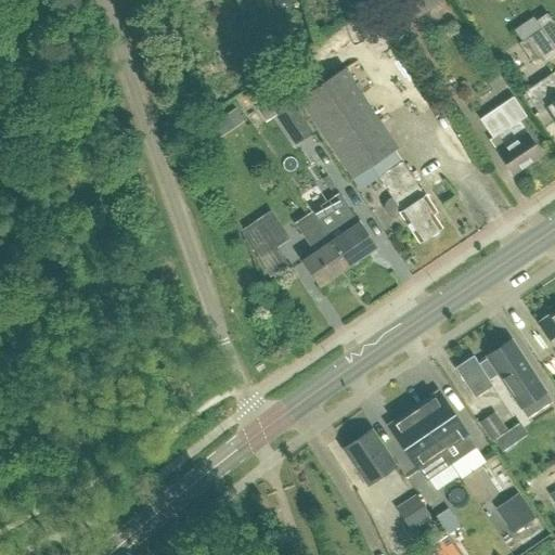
[(404,0),(417,18),(443,0),(404,0)]
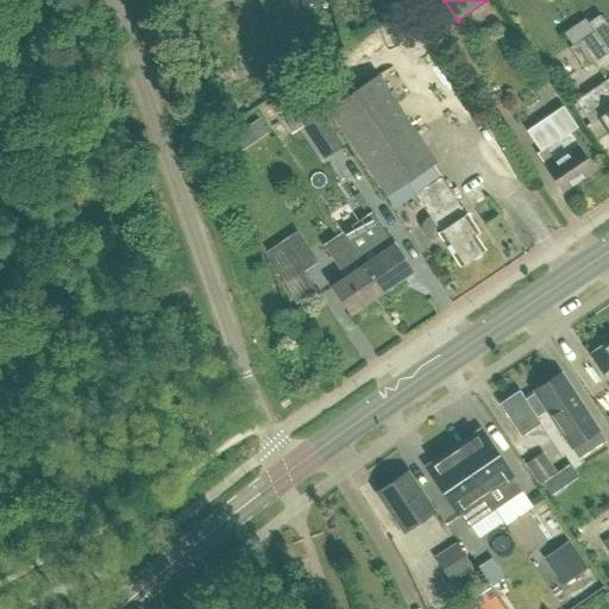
[(608,61),(608,27),(600,14),(588,23),(585,19),(564,33),(573,46),(571,48),(584,68),(594,61),(598,69),(608,61)]
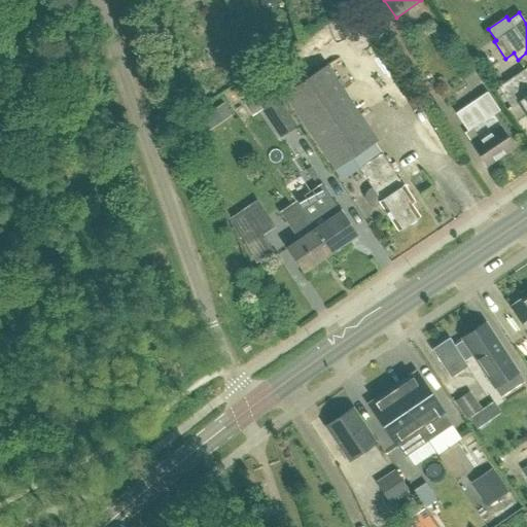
[(334,169),(376,141),(326,65),(283,94),(334,169)]
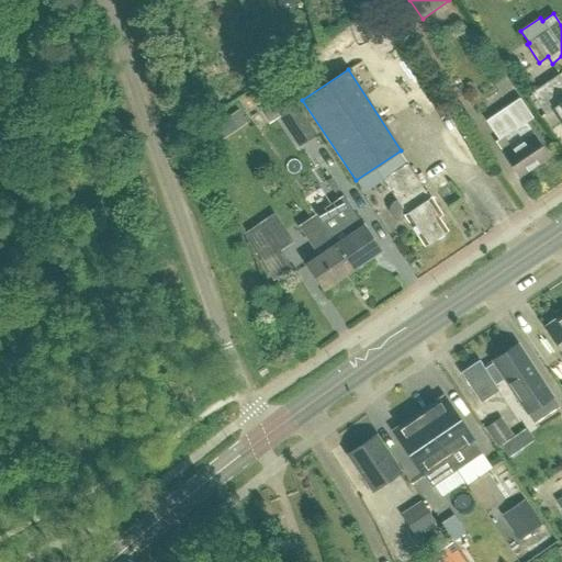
[(561,72),(530,92),(543,114),(551,109),(561,125),(561,72)]
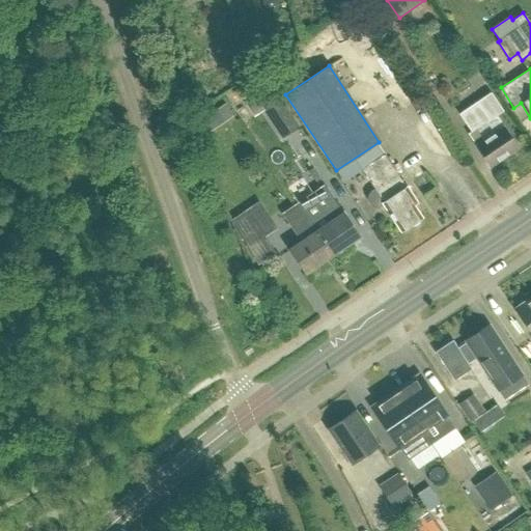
[(475,129),(483,140),(475,146),(488,167),(518,148),(496,116),(503,112),(491,93),(458,114),(471,132),(475,129)]
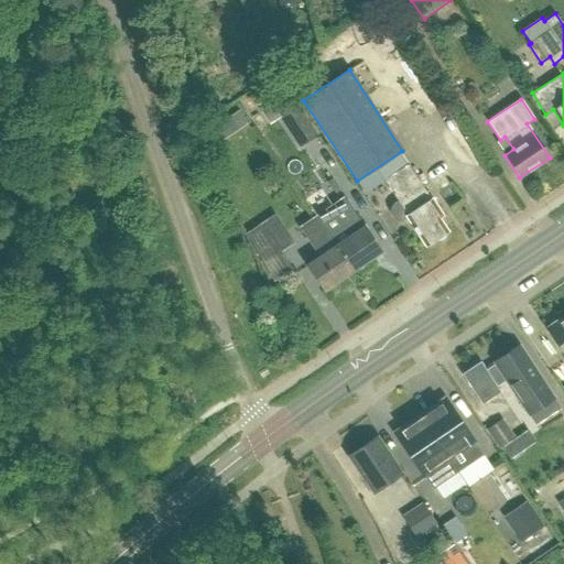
[(218,108),(223,120),(237,115),(232,102),(218,108)]
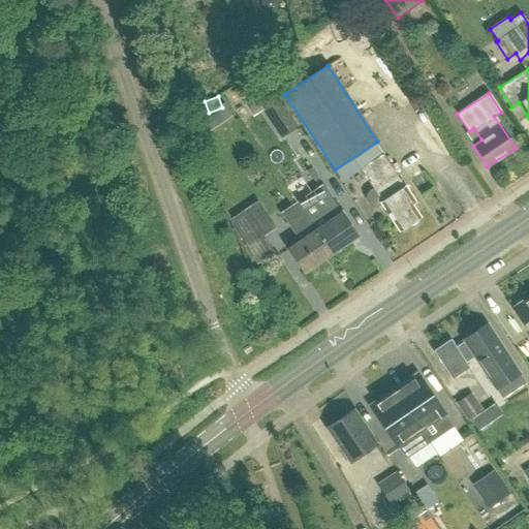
[(297,127),(278,99),(262,110),(281,137),(297,127)]
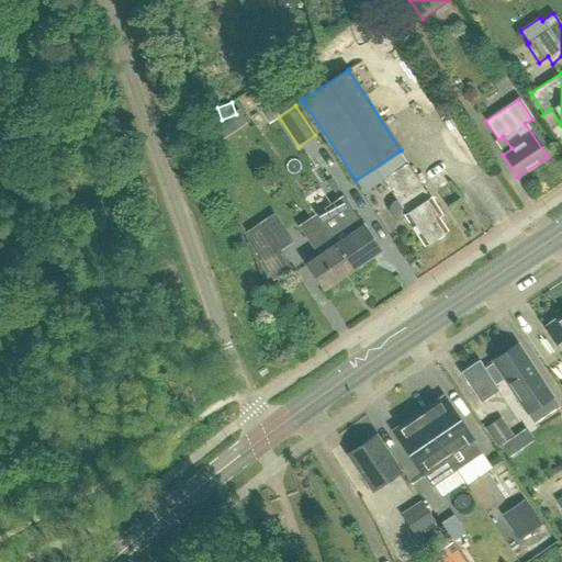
[(429,199),(405,165),(381,181),(395,202),(391,205),(389,210),(390,214),(392,217),(396,221),(401,220),(404,217),(424,245),(446,231),(437,217),(440,215),(429,199)]
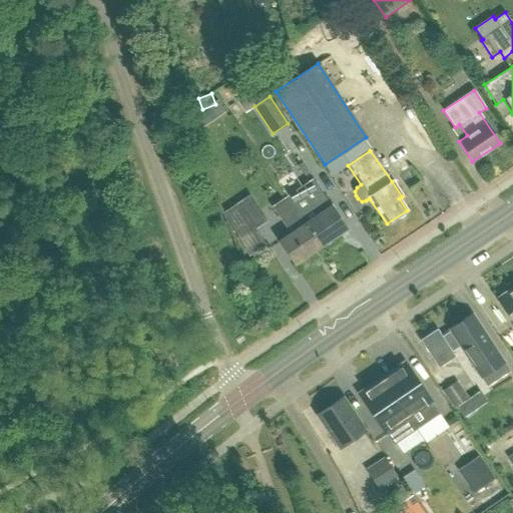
[(286,197),(294,209),(305,224),(306,224),(321,247),(347,229),(315,182),(304,189),(302,186),(286,197)]
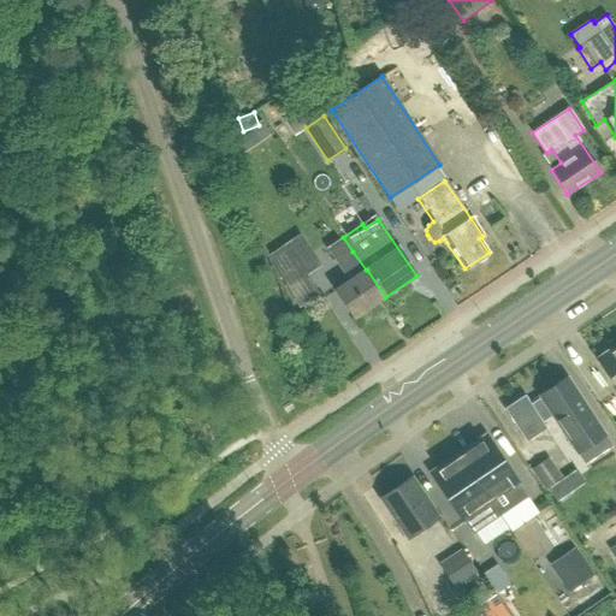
[(300,236),(284,246),(284,247),(303,274),(319,265),(300,236)]
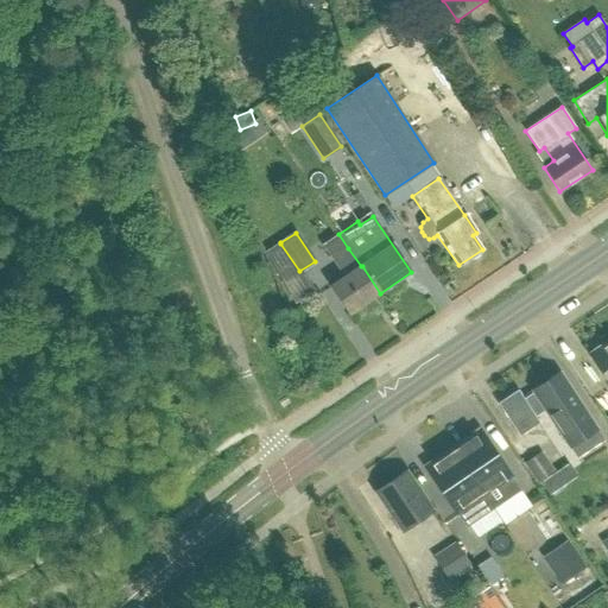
[(322,246),(343,278),(330,287),(349,314),(380,293),(362,266),(361,266),(348,248),(339,234),(322,246)]
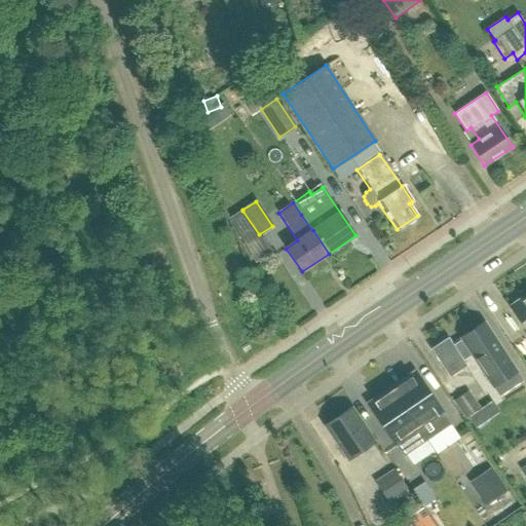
[(525,294),(510,306),(525,331),(525,294)]
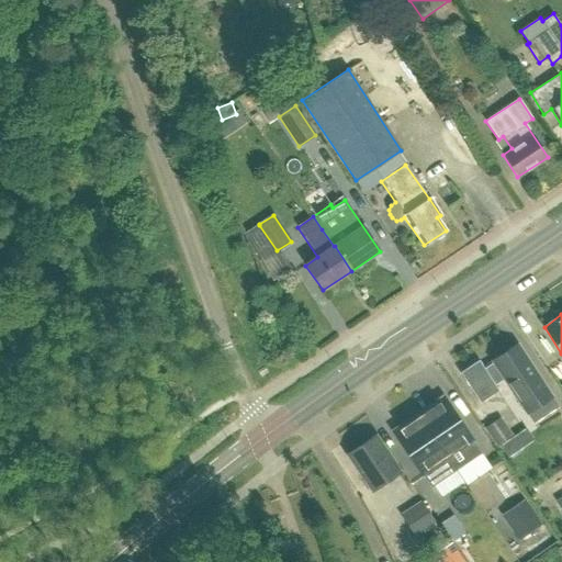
[(494,385),(504,379),(532,424),(558,407),(517,345),(514,347),(510,346),(503,350),(503,353),(492,361),(493,363),(484,369),(479,360),(460,373),(480,403),(498,391),(494,385)]
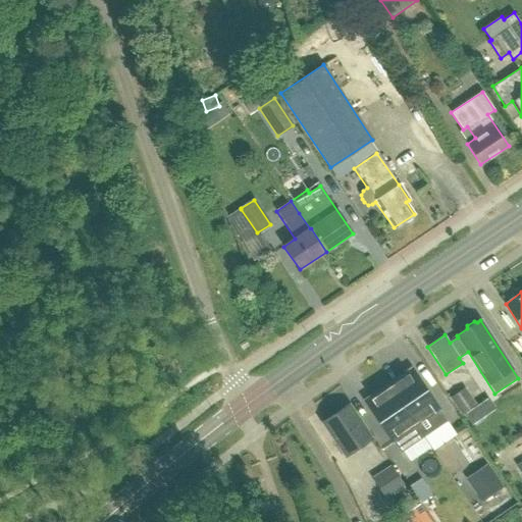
[(312,342),(331,330),(326,321),(307,332),(312,342)]
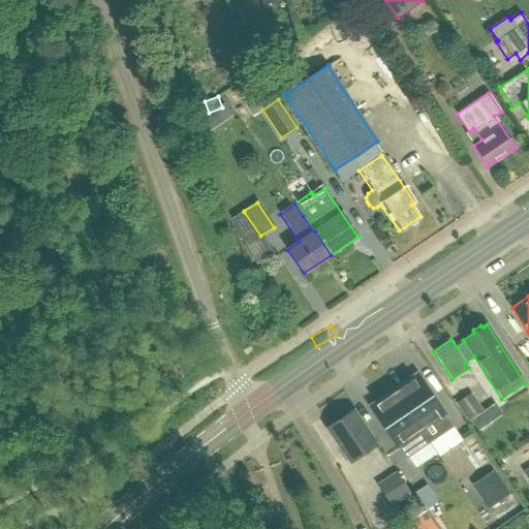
[(417,375),(394,391),(430,443),(454,427),(444,415),(445,414),(417,375)]
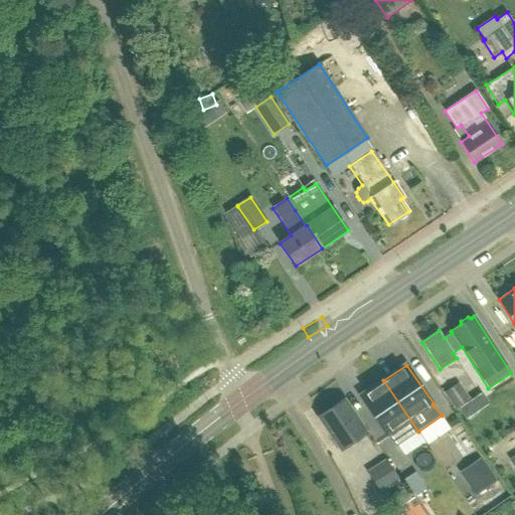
[(395,447),(418,432),(383,380),(360,396),(387,436),(395,447)]
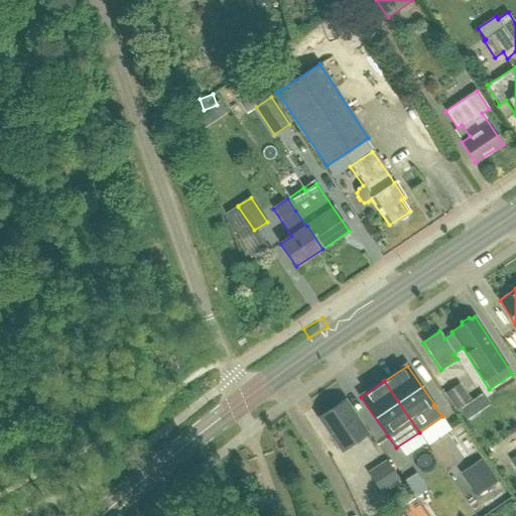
[(464,390),(449,400),(457,410),(471,400),(464,390)]
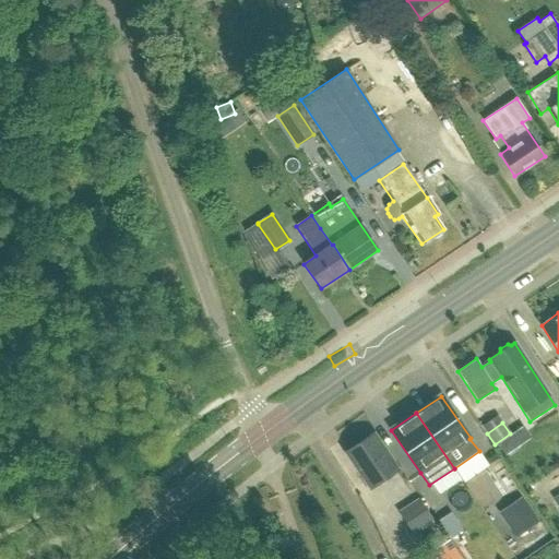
[(369,487),(396,468),(373,433),(345,452),(369,487)]
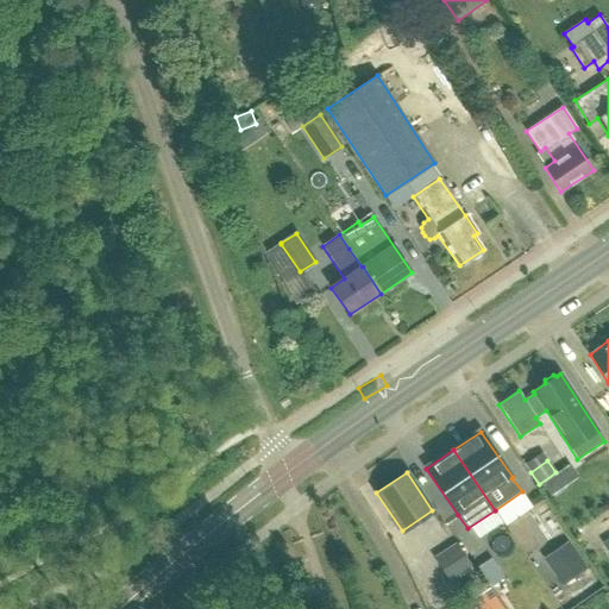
[(557,473),(542,483),(551,496),(565,487),(557,473)]
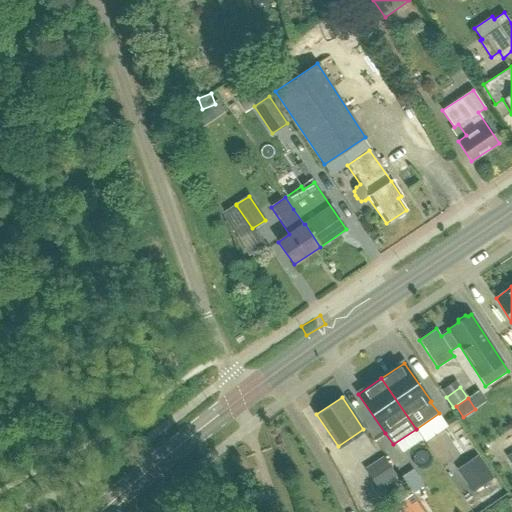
[(474,492),(494,478),(478,455),(458,469),(474,492)]
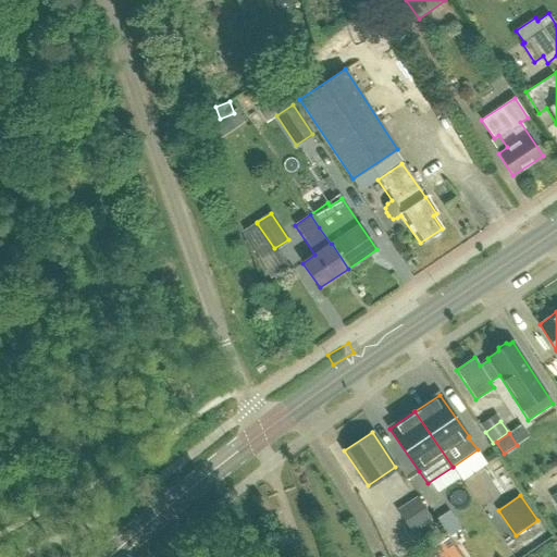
[(403,517),(412,532),(433,520),(422,504),(403,517)]
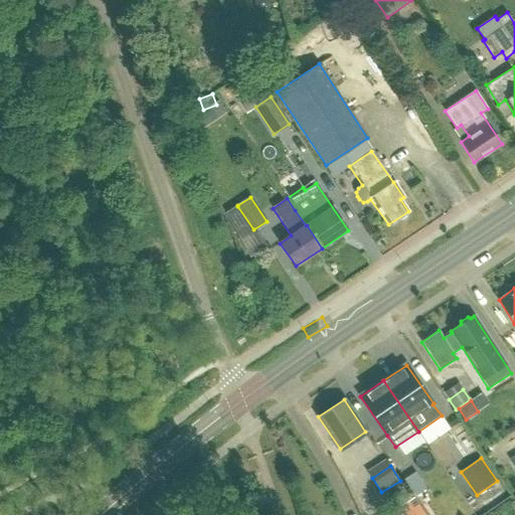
[(426,514),(414,497),(402,506),(407,514),(426,514)]
